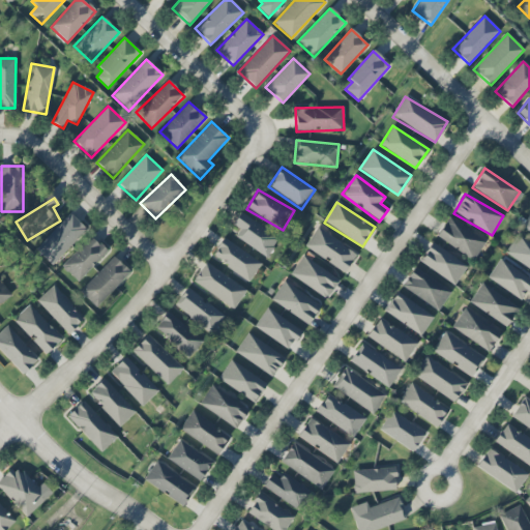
[(34,248),(51,265),(87,231),(70,213),(34,248)]
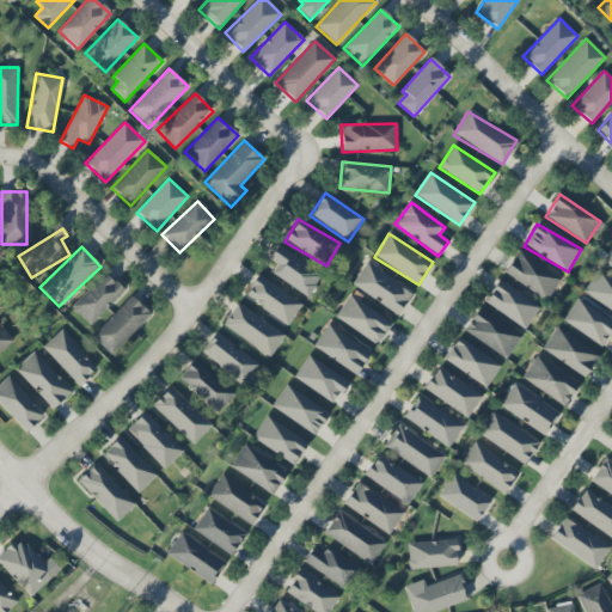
[(269,261),(276,264),(270,276),(311,297),(323,271),(275,249),(269,261)]
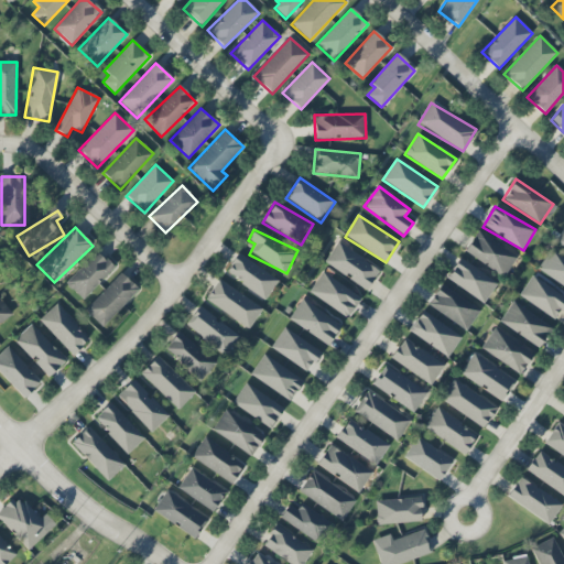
[(464,252),(503,279),(518,257),(478,230),(464,252)]
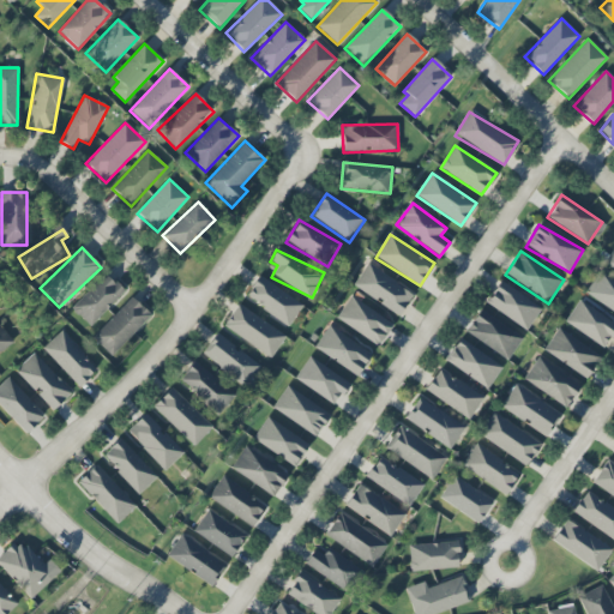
[(398,317),(414,295),(369,263),(353,286),(398,317)]
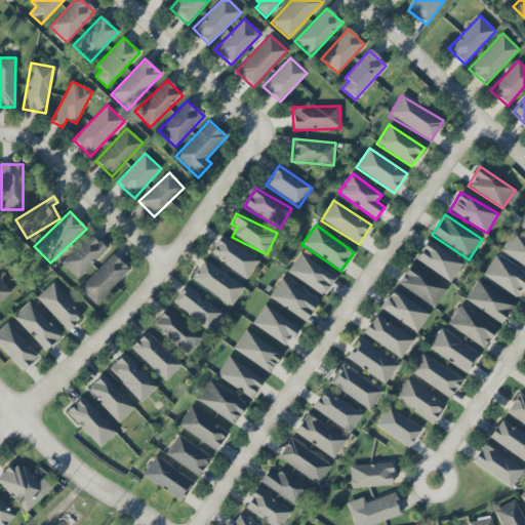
[(524,267),(524,240),(512,232),(500,251),(524,267)]
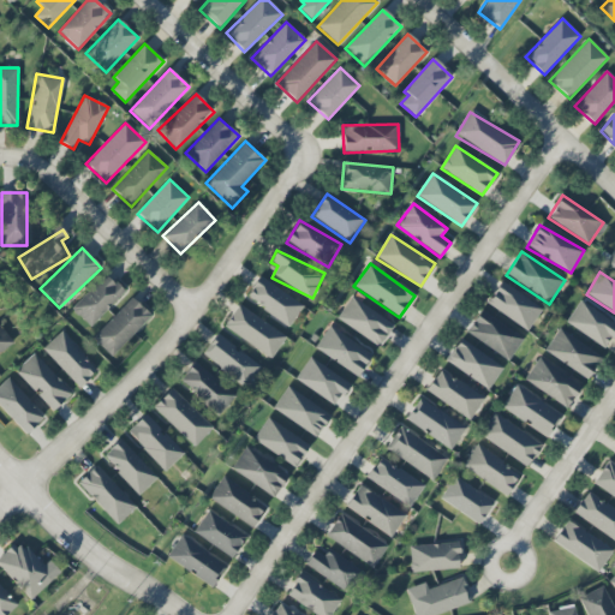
[(72,311),(90,328),(124,292),(106,275),(72,311)]
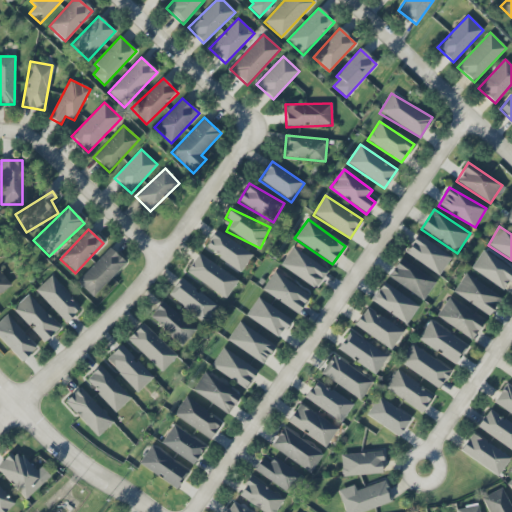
[(204,248),(240,273),(253,255),(216,230),(204,248)]
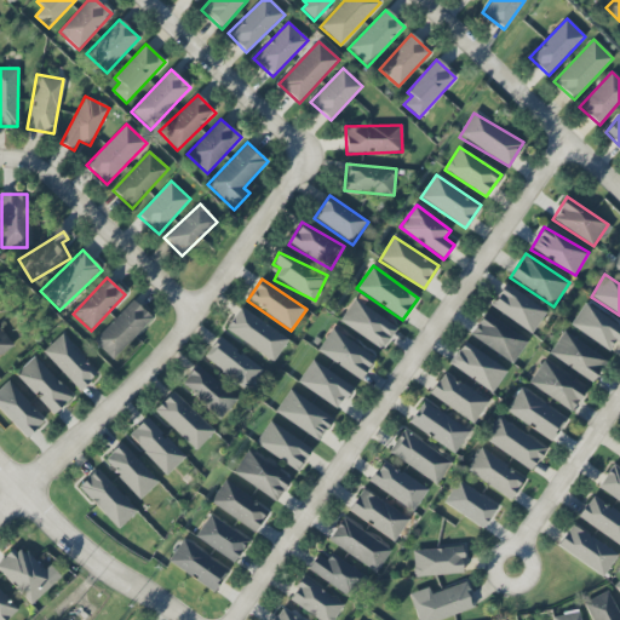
[(491,306),(532,334),(547,313),(505,283),(491,306)]
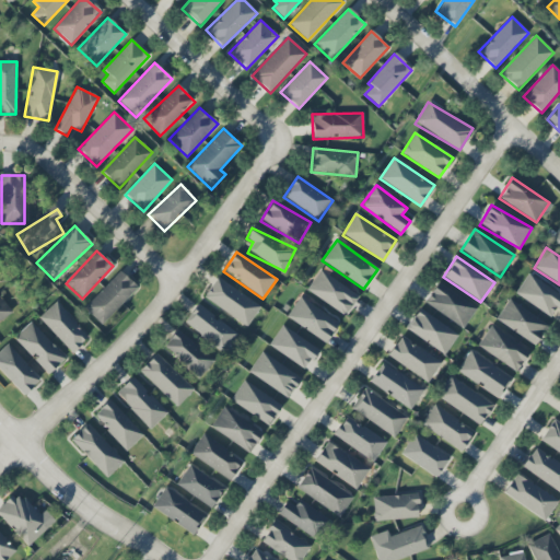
[(306,290),(345,316),(359,296),(321,270),(306,290)]
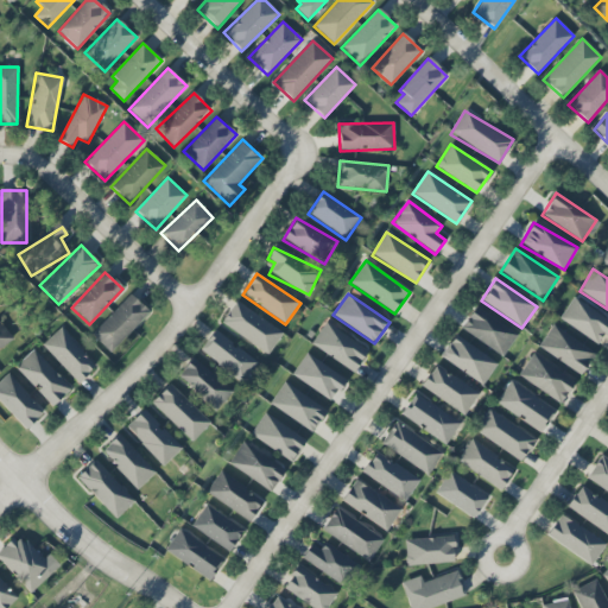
[(150,312),(131,295),(92,335),(111,354),(150,312)]
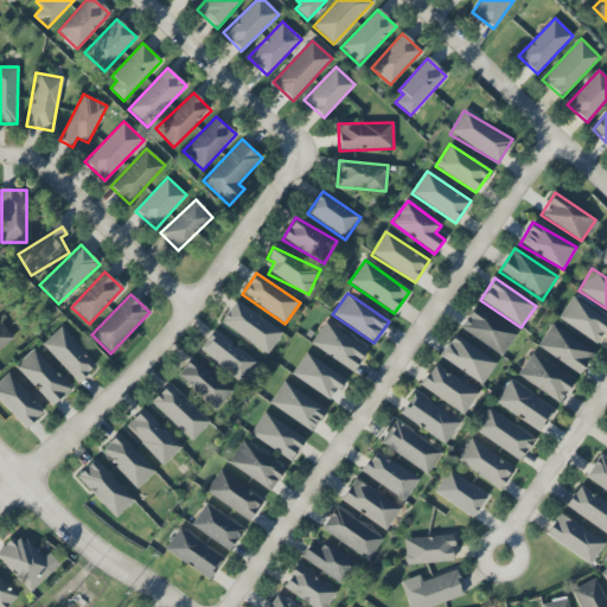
[(558,318),(596,345),(606,330),(606,320),(573,296),(558,318)]
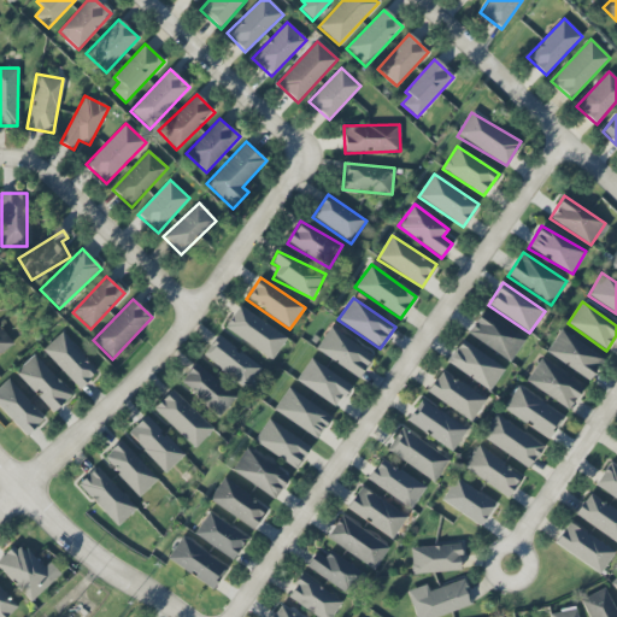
[(224,331),(275,359),(288,335),(236,307),(224,331)]
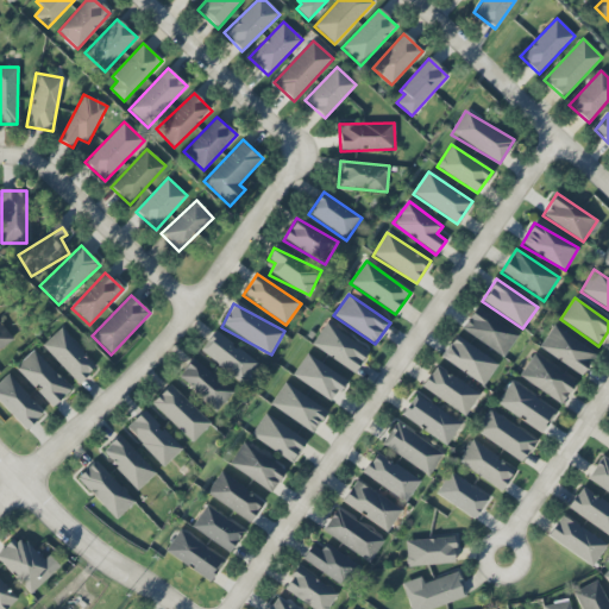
[(462,330),(503,358),(519,336),(476,307),(462,330)]
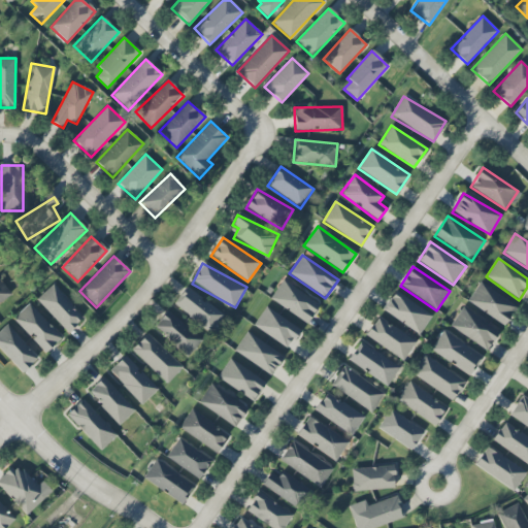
[(0,304),(12,297),(0,278),(0,304)]
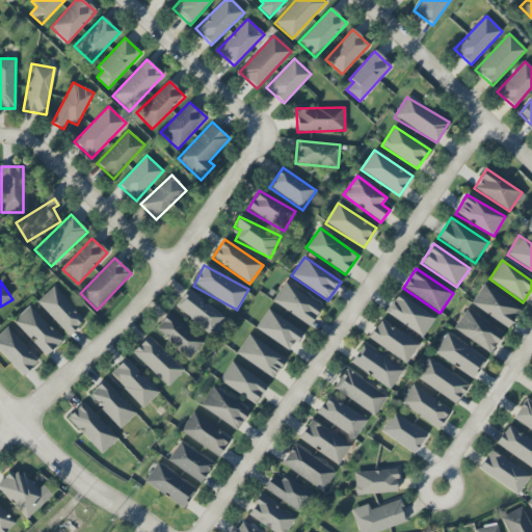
[(272,301),(309,326),(322,307),(286,282),(272,301)]
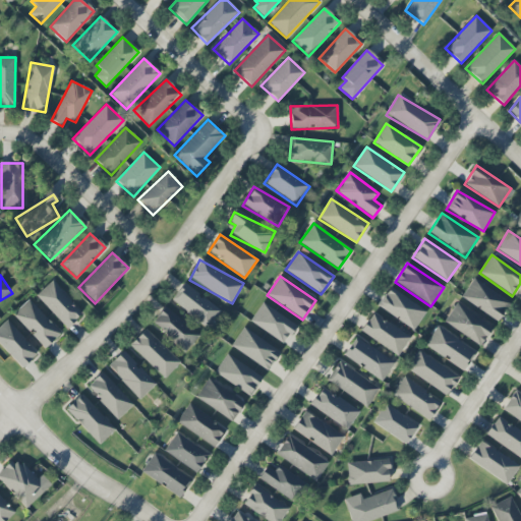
[(499,321),(510,300),(472,280),(461,300),(499,321)]
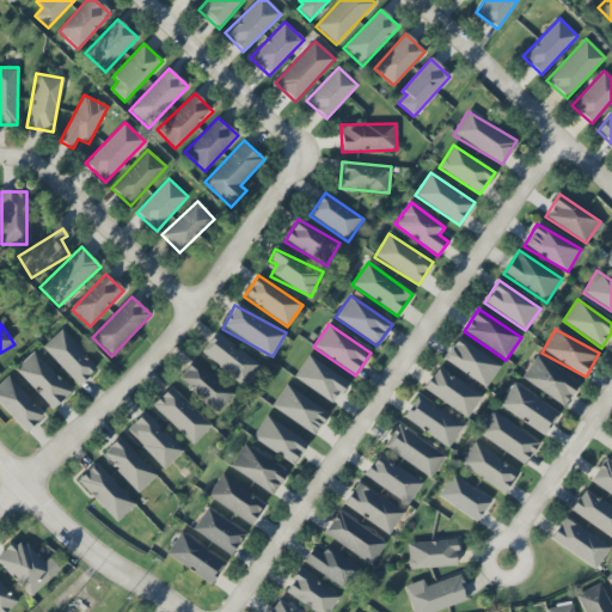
[(97,368),(61,330),(42,347),(78,386),(97,368)]
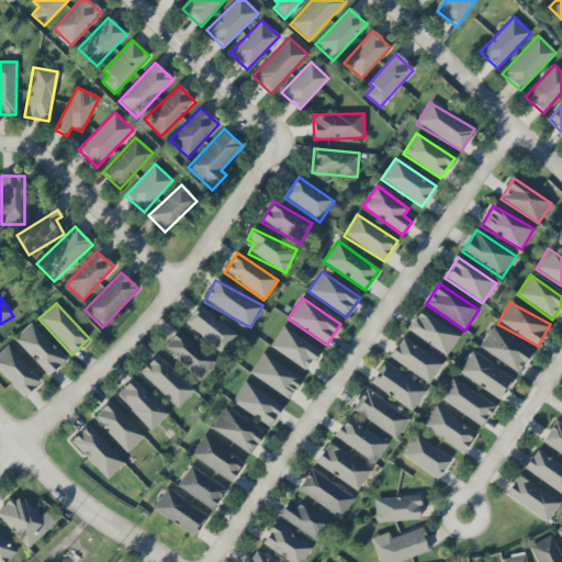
[(183,325),(224,355),(238,336),(198,305),(183,325)]
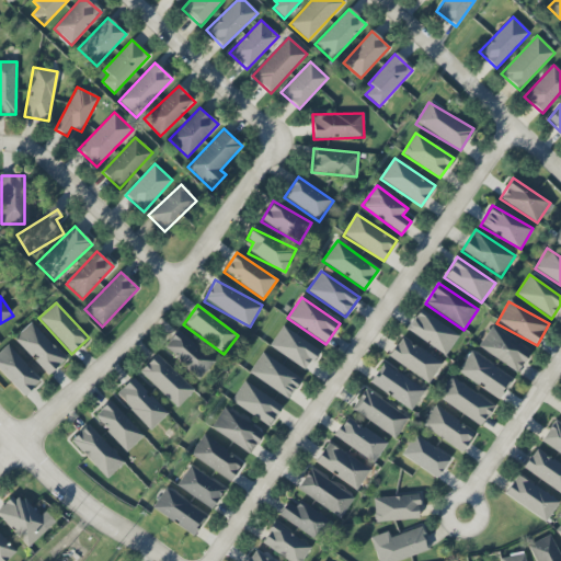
[(445,356),(459,335),(421,309),(407,330),(445,356)]
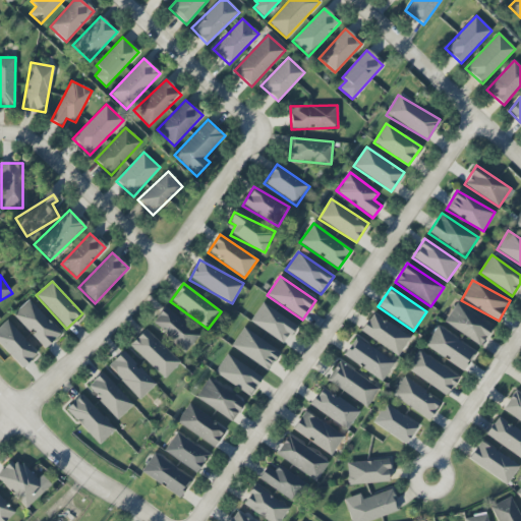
[(61,334),(29,299),(12,314),(45,348),(61,334)]
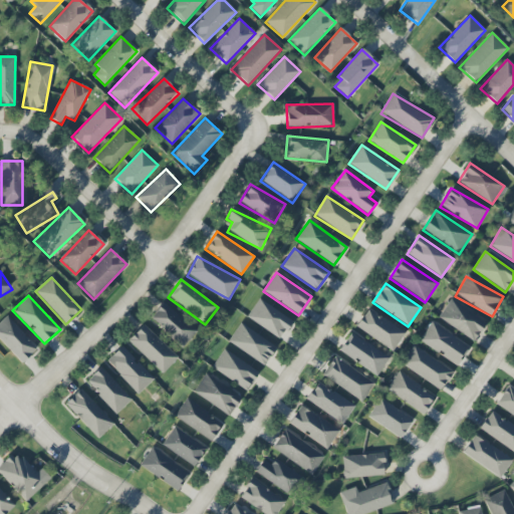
[(292,320),(258,299),(246,318),(281,339),(292,320)]
